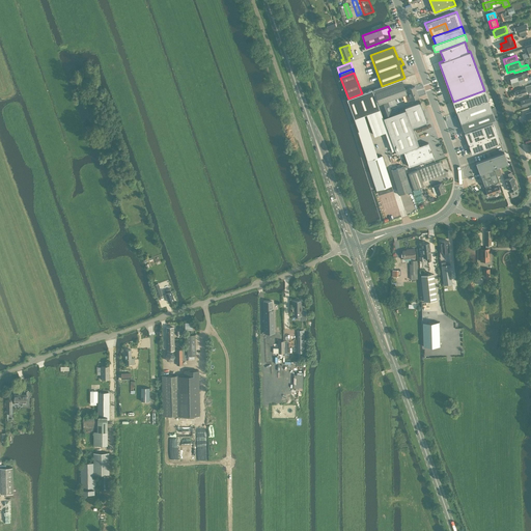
[(520,75),(510,78),(511,82),(528,77),(527,73),(520,75)]
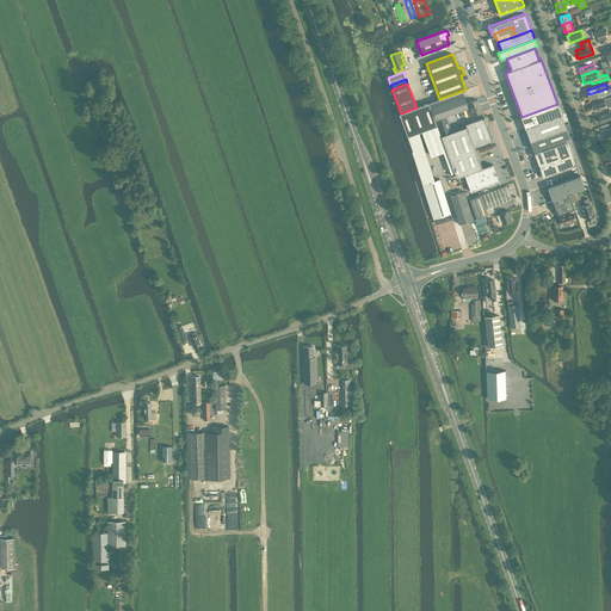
[(608,88),(588,94),(590,99),(609,93),(608,88)]
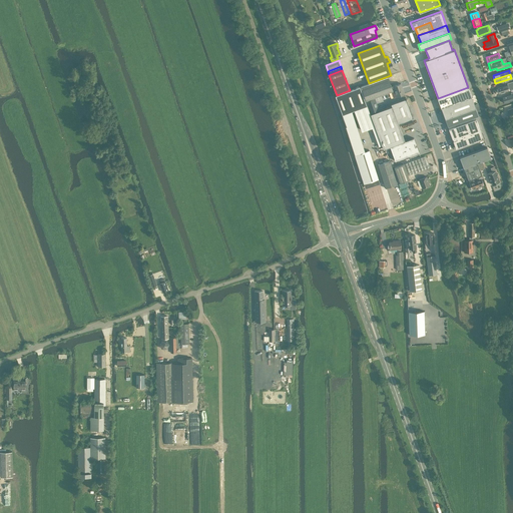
[(389,79),(362,89),(366,100),(366,101),(370,113),(380,110),(375,97),(391,91),(394,97),(397,96),(405,93),(401,83),(392,86),(389,79)]
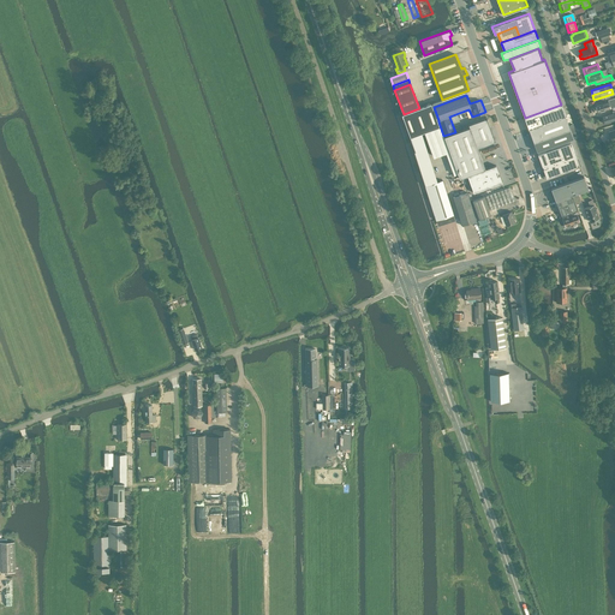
[(605,103),(596,106),(598,112),(610,108),(610,107),(614,105),(614,102),(614,100),(605,103)]
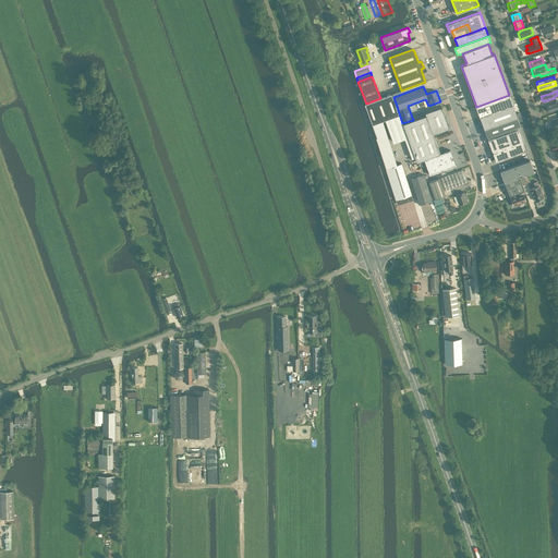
[(380,98),(366,104),(365,104),(372,124),(399,114),(391,94),(380,98)]
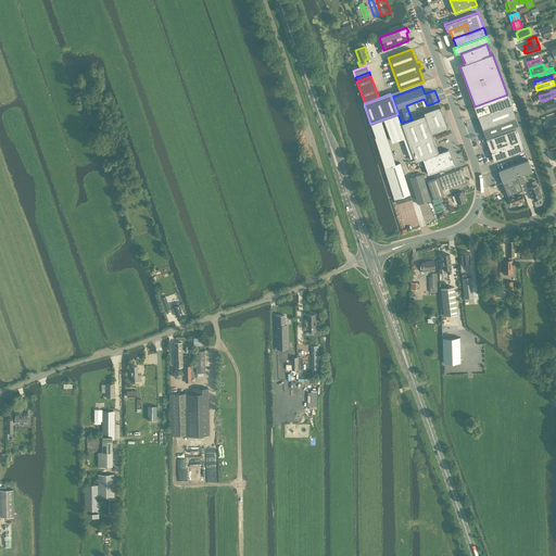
[(507,95),(475,106),(478,116),(512,104),(507,95)]
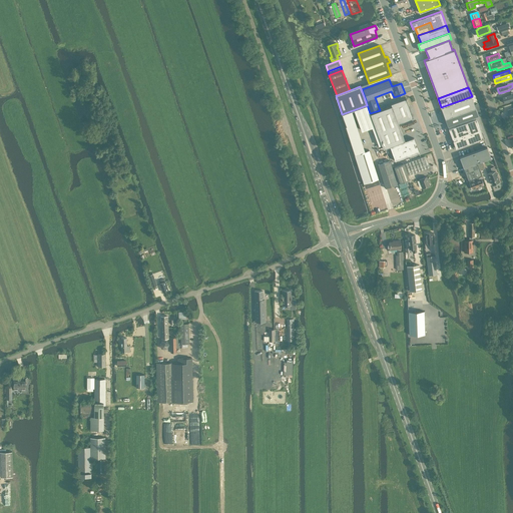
[(511,94),(501,97),(503,102),(512,99),(512,91),(512,92),(511,92),(511,94)]
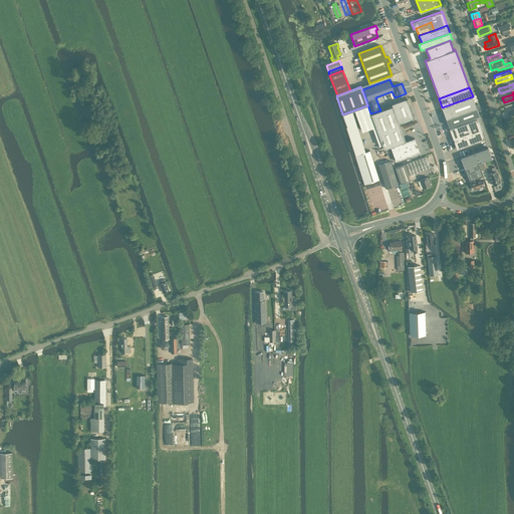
[(380,110),(370,113),(383,150),(391,147),(396,161),(420,152),(418,146),(417,147),(416,145),(417,144),(415,138),(405,142),(400,125),(399,122),(417,116),(410,96),(391,102),(392,106),(380,110)]
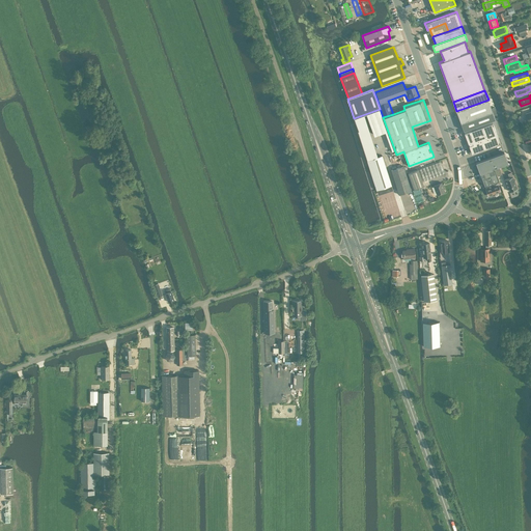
[(488,100),(456,111),(460,122),(493,111),(488,100)]
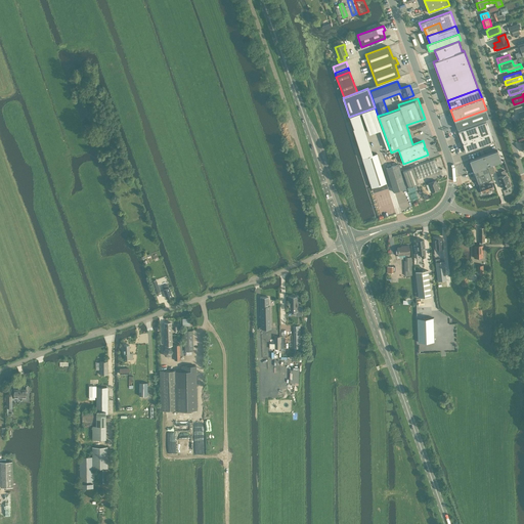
[(486,110),(454,121),(457,129),(488,118),(486,110)]
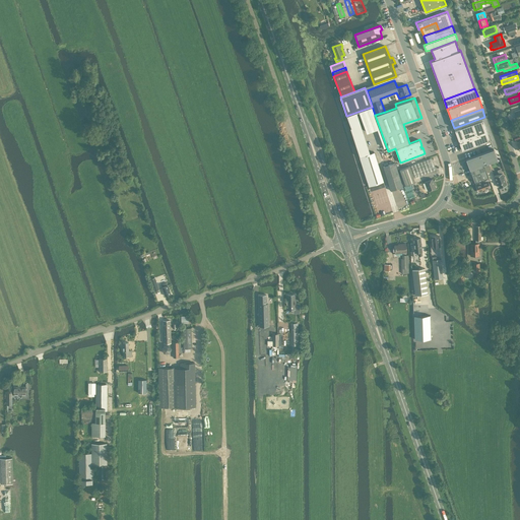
[(483,142),(490,140),(482,120),(455,130),(458,140),(459,140),(459,142),(462,150),(467,148),(466,146),(483,140),(483,142)]
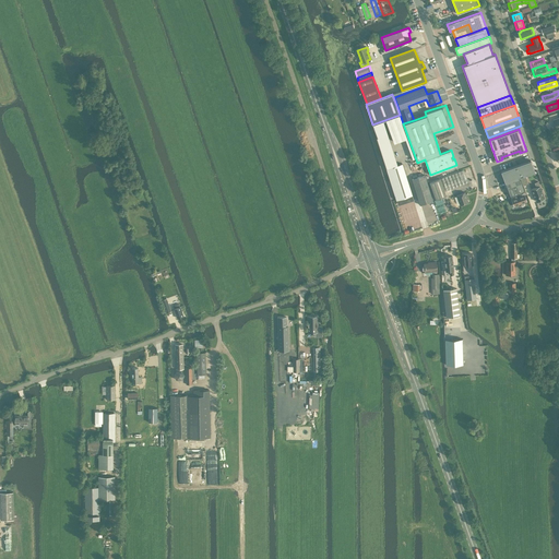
[(402,164),(394,166),(384,134),(377,138),(396,200),(412,194),(402,164)]
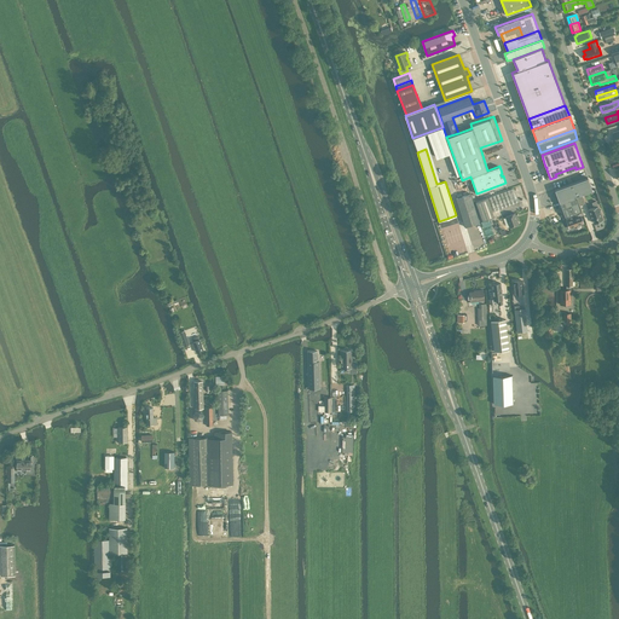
[(586,178),(555,190),(559,202),(560,202),(576,196),(593,190),(588,178),(586,178)]
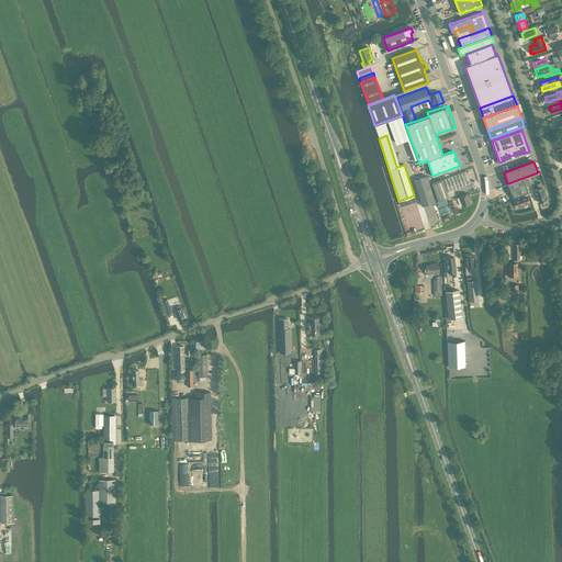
[(470,183),(465,171),(431,183),(438,201),(449,197),(447,192),(470,183)]
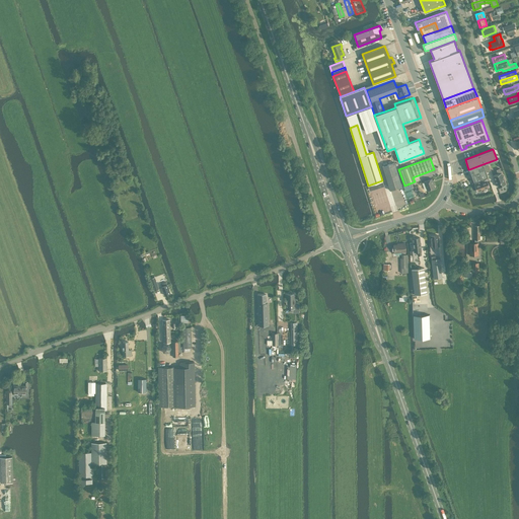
[(402,187),(394,162),(382,166),(390,191),(402,187)]
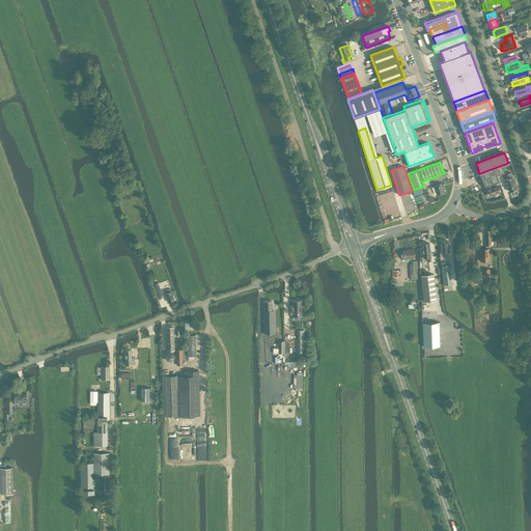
[(480,173),(484,186),(485,186),(497,182),(499,180),(498,180),(494,168),(480,173)]
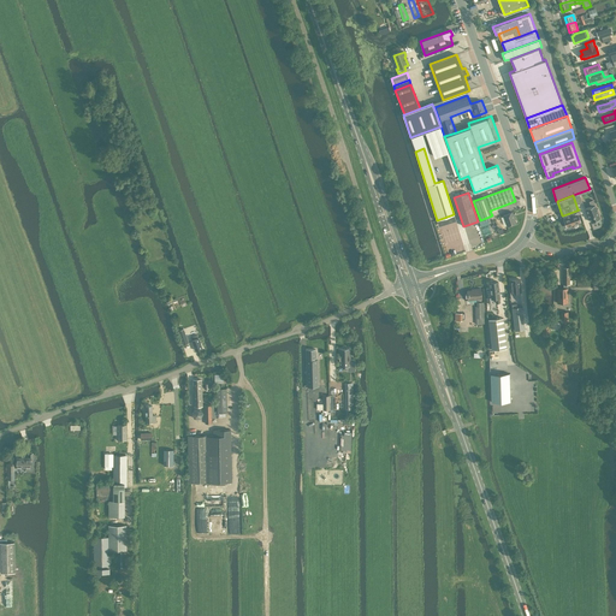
[(591,206),(586,208),(591,221),(600,218),(598,214),(599,213),(598,208),(597,209),(594,205),(593,200),(590,201),(591,206)]
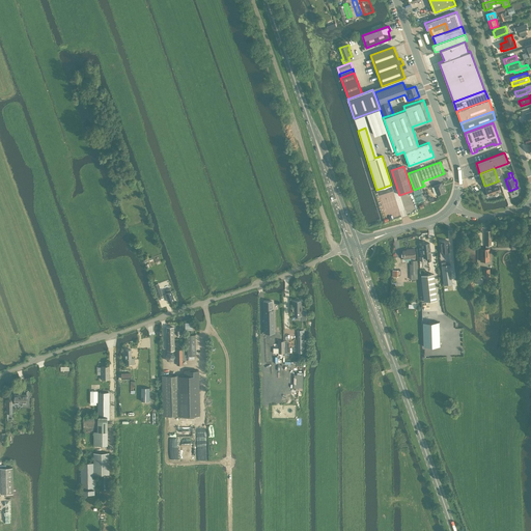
[(497,182),(485,186),(486,189),(488,196),(500,192),(497,182)]
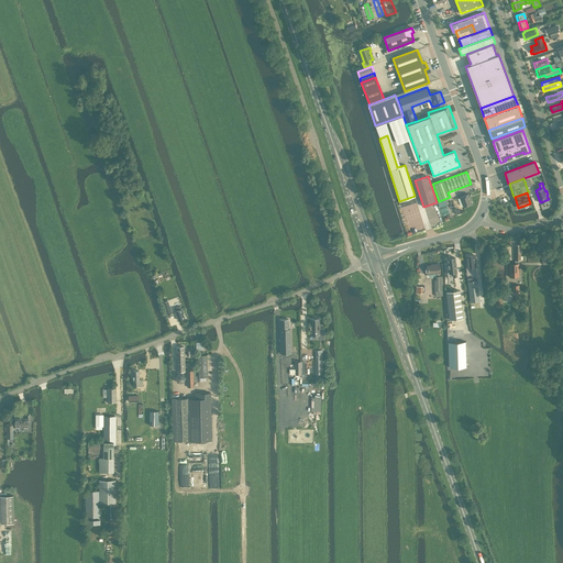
[(460,197),(464,207),(472,203),(467,194),(460,197)]
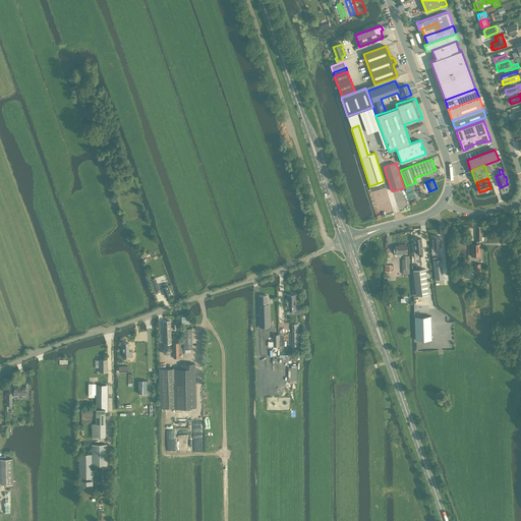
[(484,233),(475,232),(475,241),(477,241),(478,243),(480,243),(481,243),(481,241),(484,241),(484,233)]
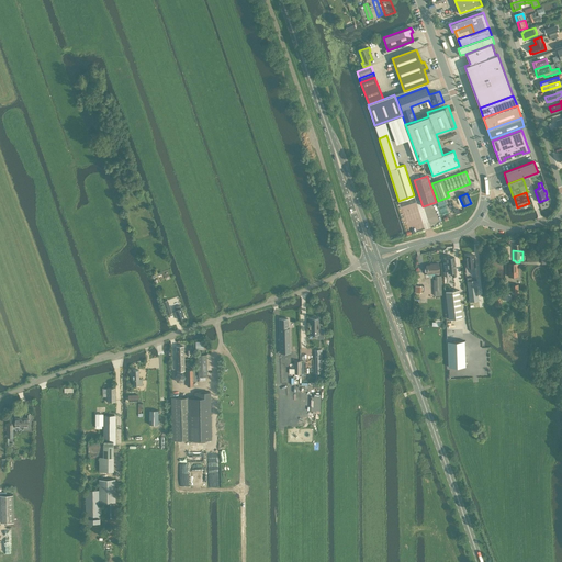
[(474,254),(465,255),(467,267),(475,266),(474,254)]
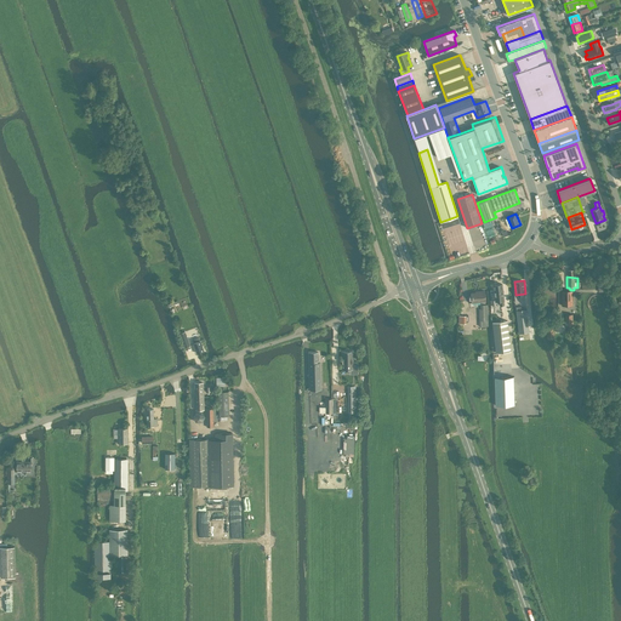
[(503,300),(502,284),(494,285),(495,301),(500,301),(500,306),(505,305),(503,300)]
